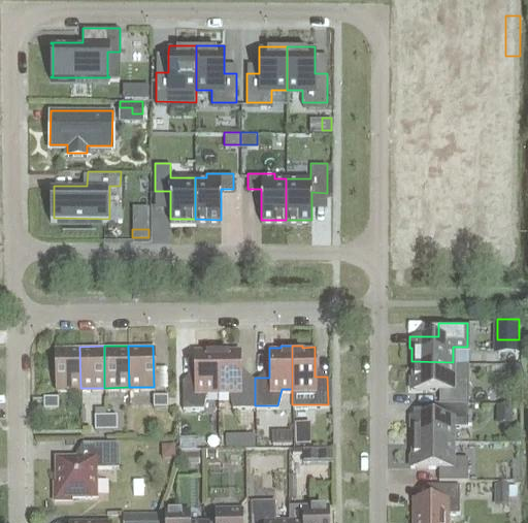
[(56,388),(80,388),(79,347),(55,347),(56,388)]
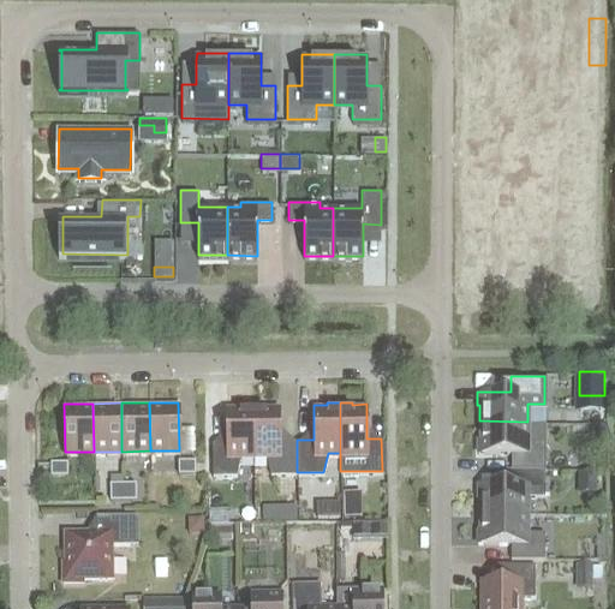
[(252,454),(252,404),(239,404),(239,406),(226,406),(226,441),(212,441),(212,473),(237,473),(240,455),(252,454)]
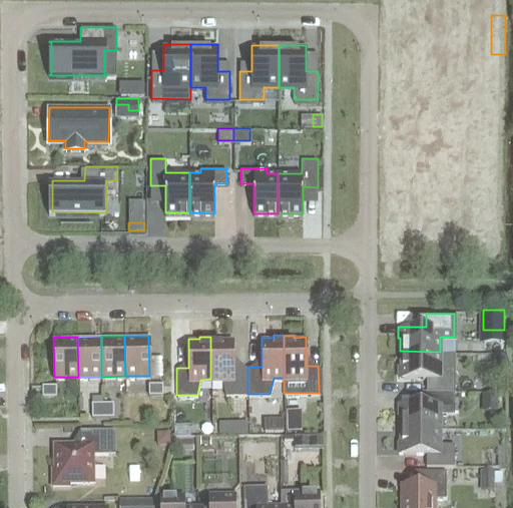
[(210,337),(210,379),(221,379),(225,394),(247,394),(247,367),(232,367),(232,338),(220,339),(220,337),(210,337)]
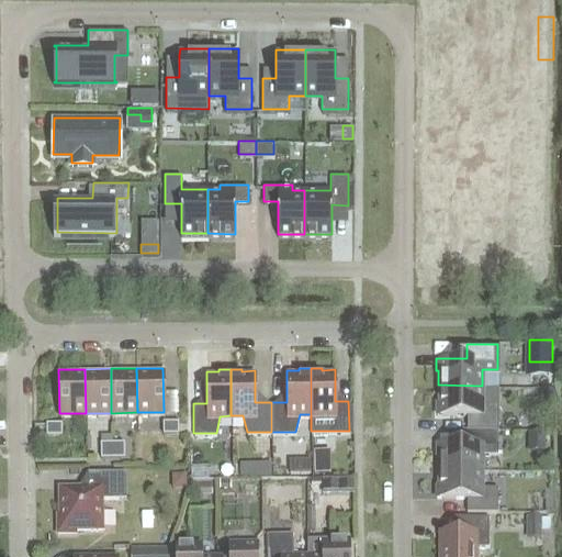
[(482,386),(438,385),(438,400),(436,400),(436,412),(467,412),(467,426),(497,427),(497,402),(482,402),(482,386)]
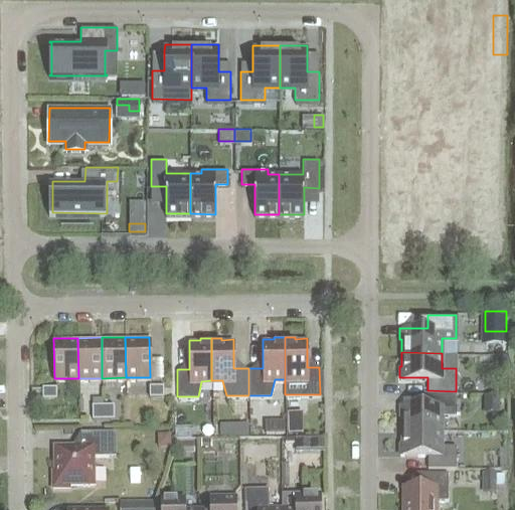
[(508,365),(508,354),(495,354),(495,364),(508,365)]
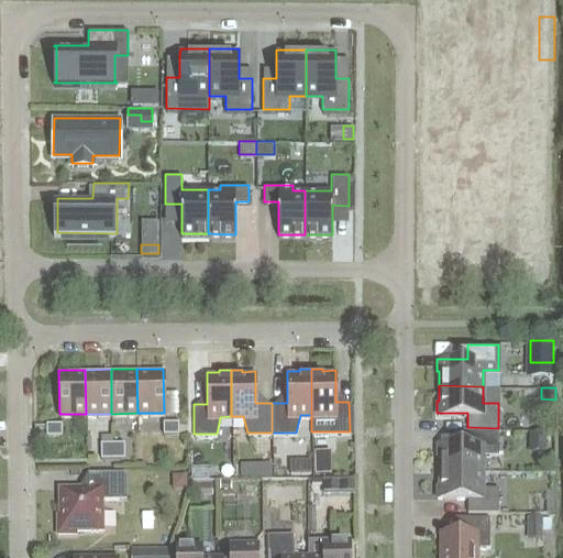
[(163,431),(178,430),(177,419),(163,419),(163,431)]
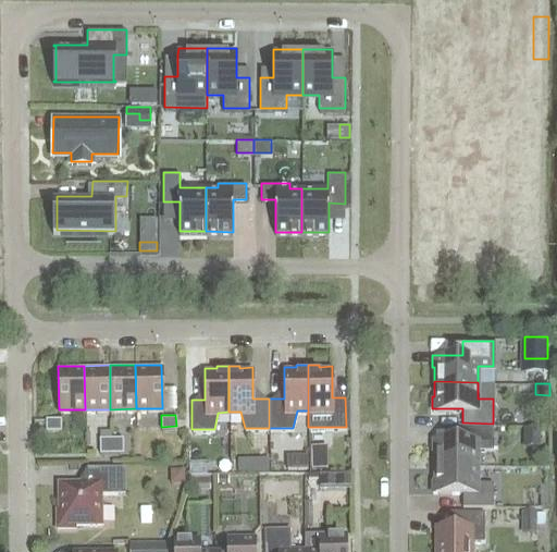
[(46,428),(60,428),(60,416),(45,416),(46,428)]
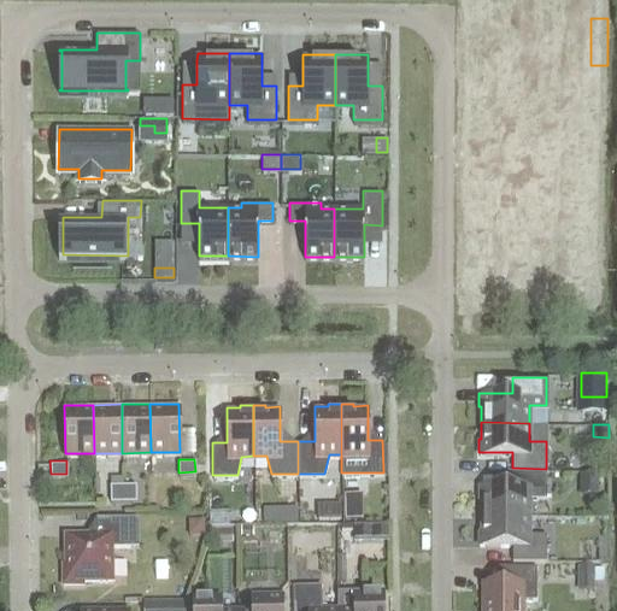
[(546,469),(512,468),(512,485),(479,483),(479,497),(481,497),(480,513),(528,513),(529,495),(546,495),(546,469)]
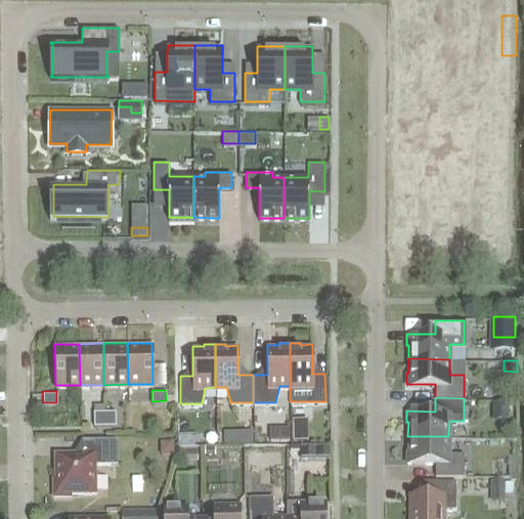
[(508,418),(508,398),(491,399),(491,418),(508,418)]
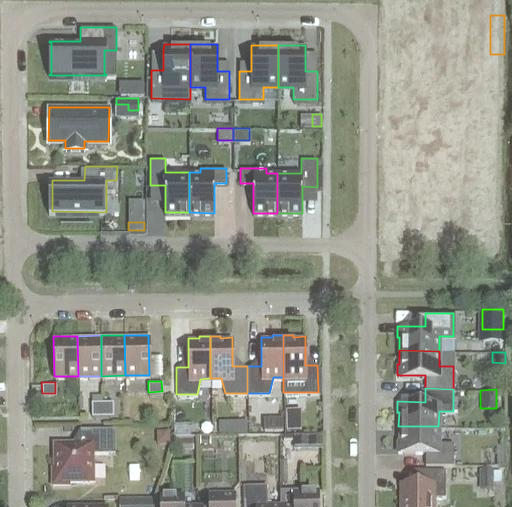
[(91,414),(102,414),(102,400),(91,400),(91,414)]
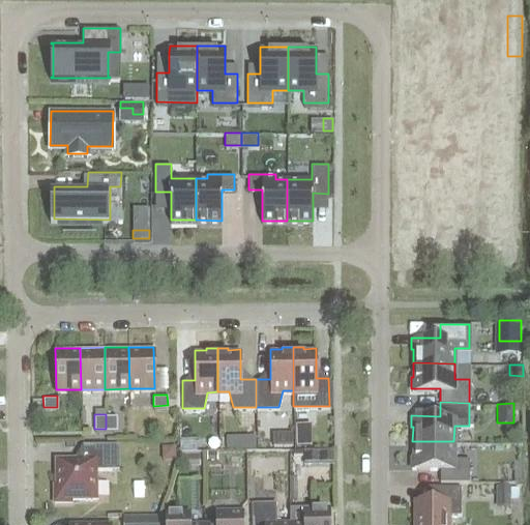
[(116,414),(106,414),(106,429),(116,428),(116,414)]
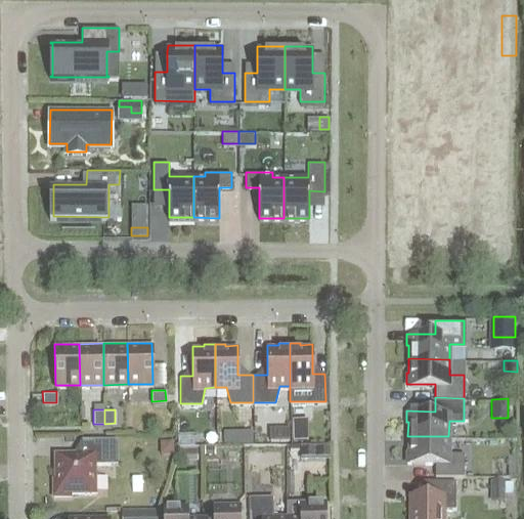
[(253,440),(252,428),(241,428),(241,440),(253,440)]
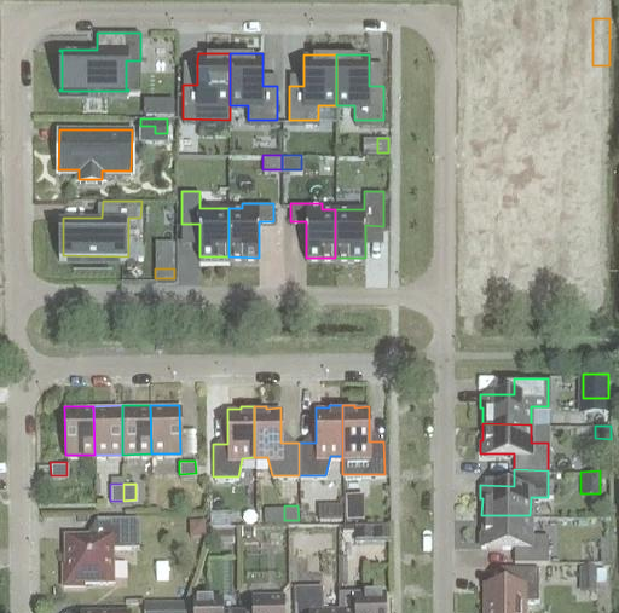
[(346,516),(363,516),(363,507),(346,507),(346,516)]
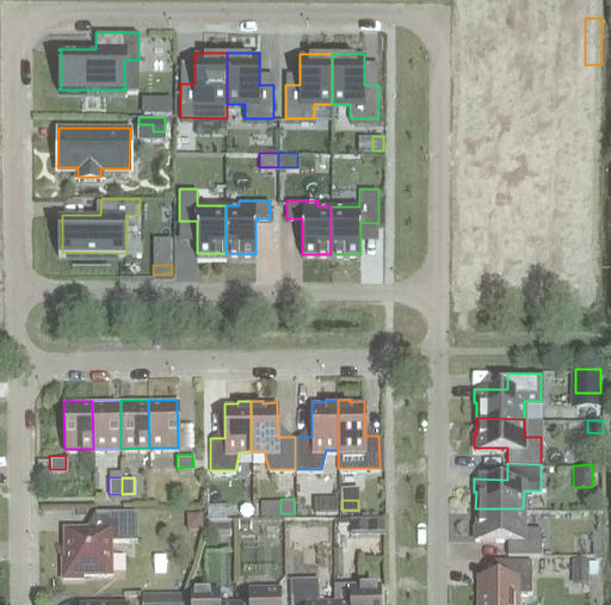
[(523,508),(475,508),(475,525),(473,525),(473,537),(506,537),(506,553),(539,553),(539,526),(523,526),(523,508)]
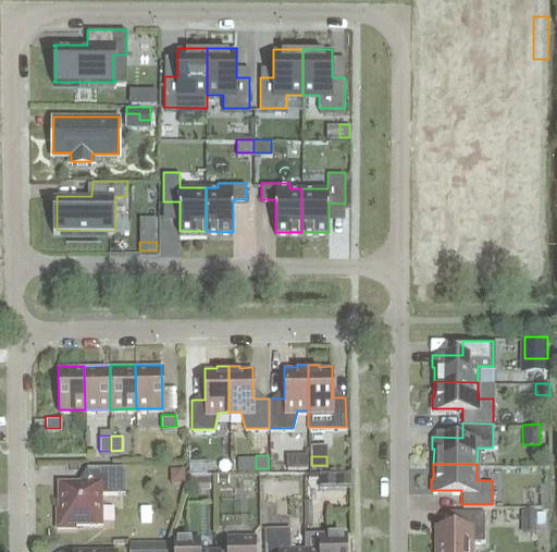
[(57,525),(75,525),(75,522),(100,522),(100,491),(116,491),(116,465),(86,465),(86,480),(58,480),(59,506),(56,506),(57,525)]
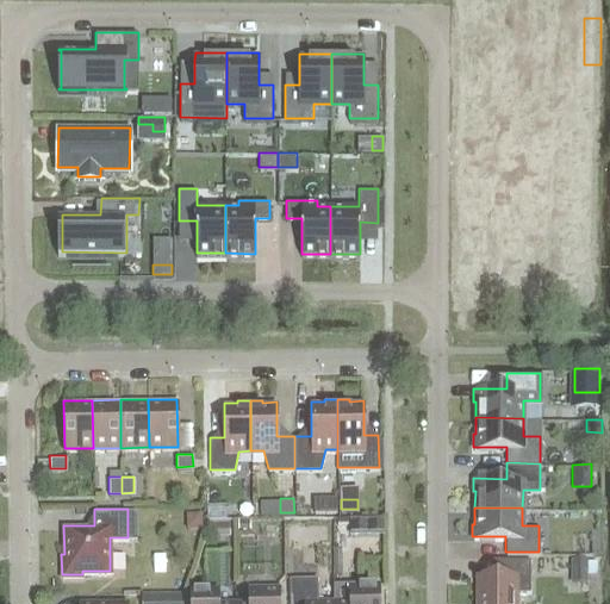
[(384,515),(368,515),(369,531),(384,531),(384,515)]
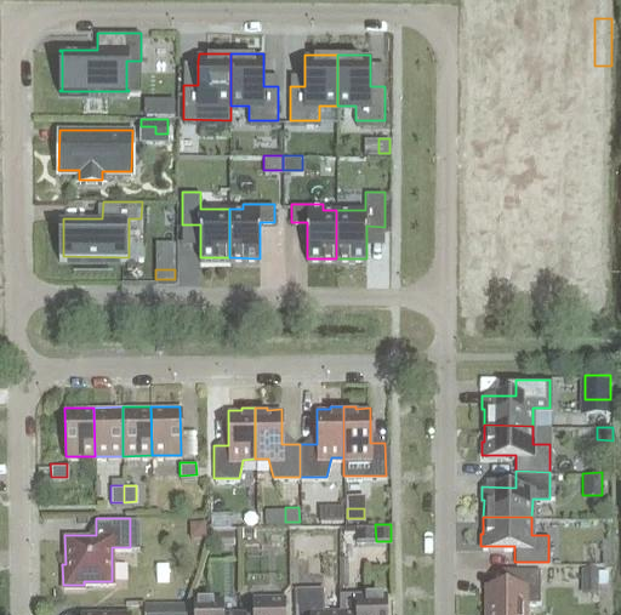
[(255,525),(243,525),(243,536),(255,536),(255,525)]
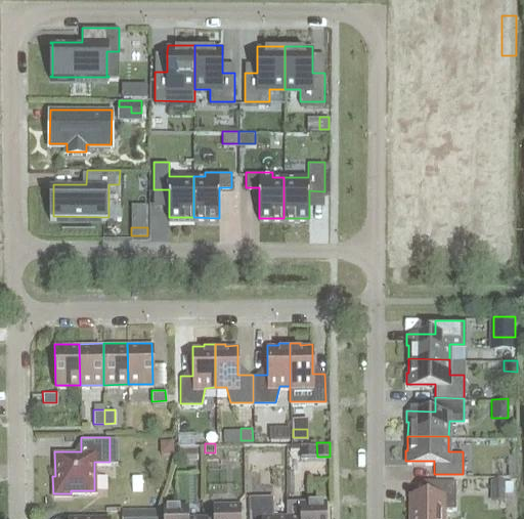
[(490,478),(490,486),(504,486),(504,478),(490,478)]
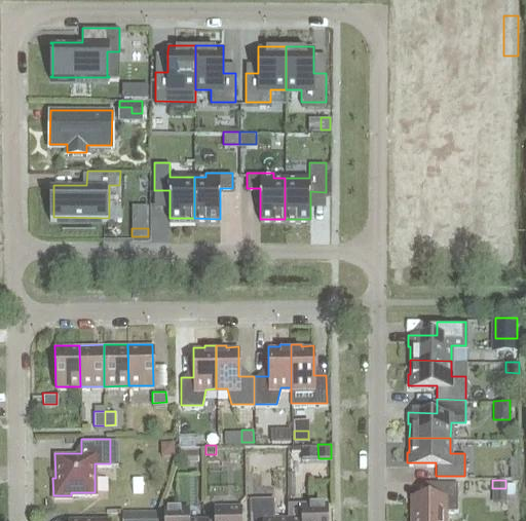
[(423,495),(411,494),(411,520),(444,520),(444,509),(456,509),(456,481),(423,481),(423,495)]
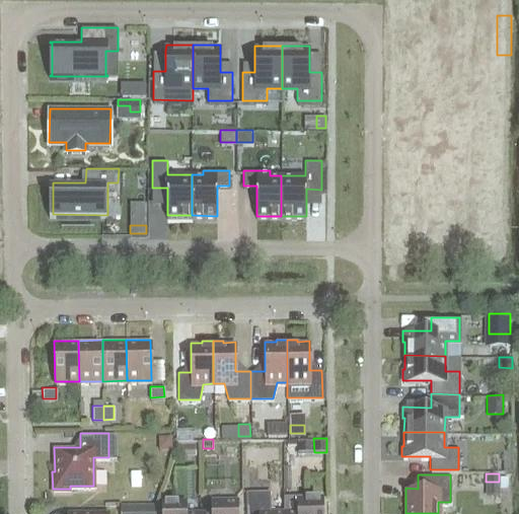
[(270,489),(245,490),(245,513),(283,513),(284,510),(270,510),(270,489)]
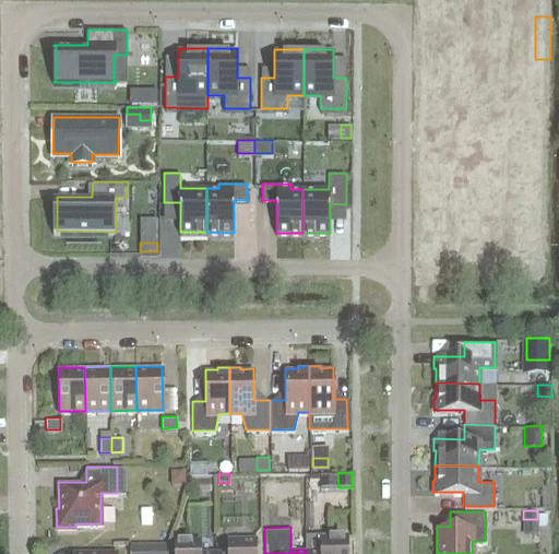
[(320,550),(306,550),(305,553),(346,553),(346,533),(320,533),(320,550)]
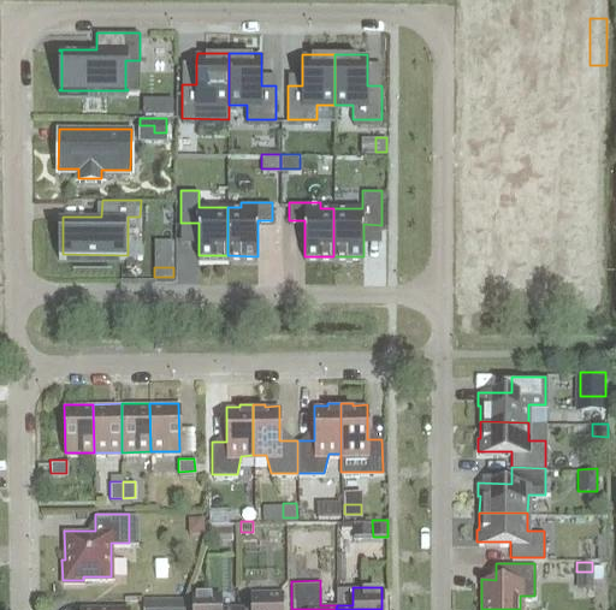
[(253,605),(237,606),(237,609),(280,609),(282,590),(253,591),(253,605)]
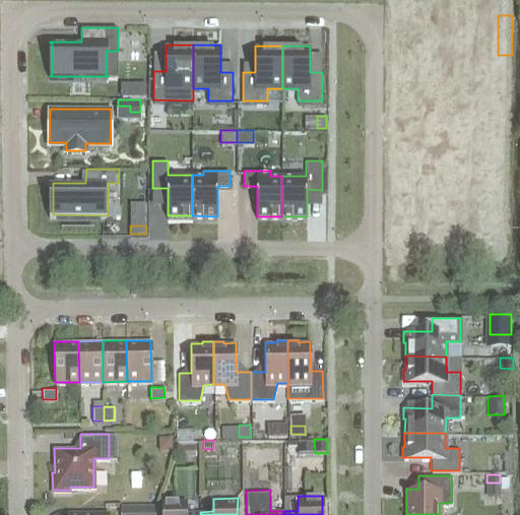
[(200,514),(200,512),(188,512),(188,499),(177,499),(163,500),(163,514),(200,514)]
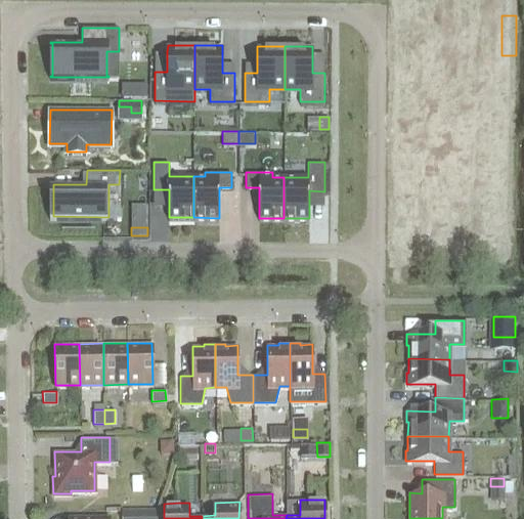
[(122,508),(121,518),(155,518),(155,508),(122,508)]
